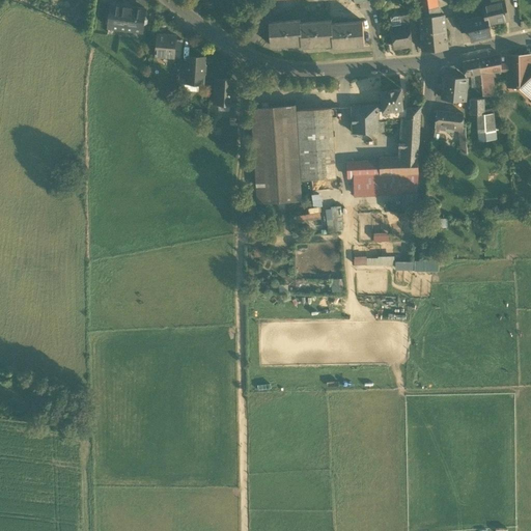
[(419,0),(421,9),(438,7),(436,0),(419,0)]
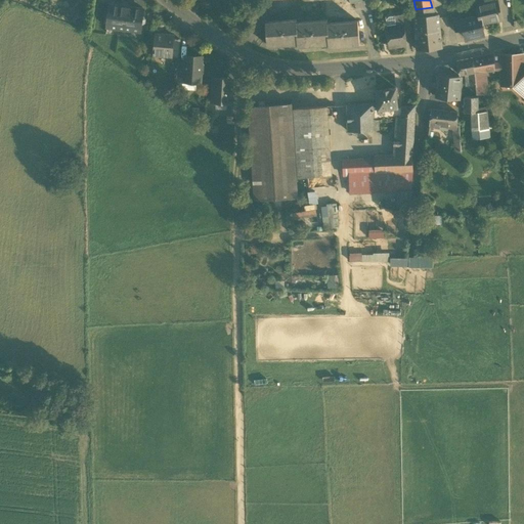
[(497,1),(485,4),(476,6),(479,15),(481,25),(501,19),(497,1)]
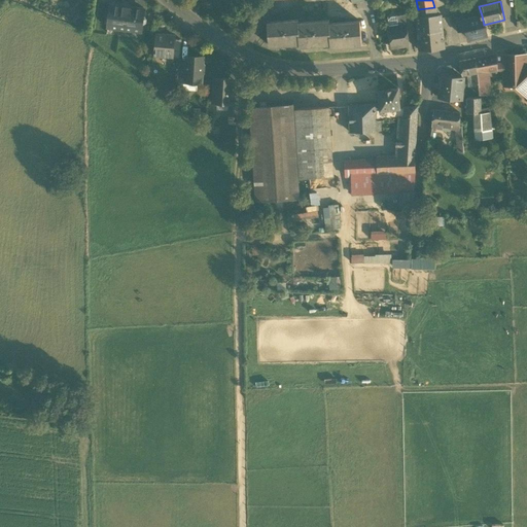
[(107,28),(141,32),(142,25),(145,23),(146,20),(143,15),(144,9),(110,4),(107,28)]
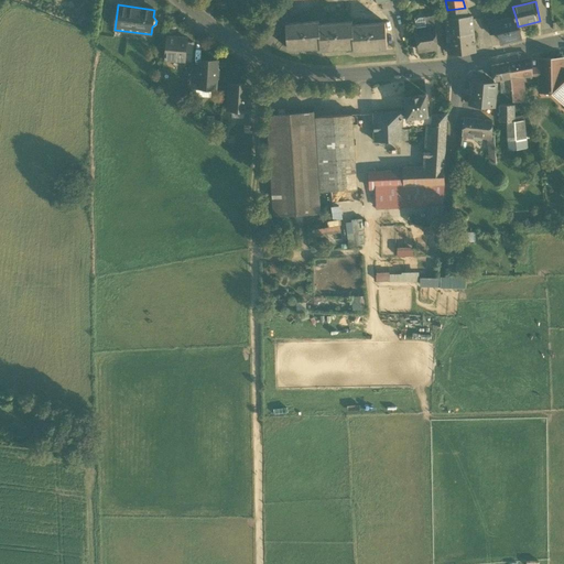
[(466,18),(465,8),(447,10),(445,10),(447,34),(474,34),(472,17),(466,18)]
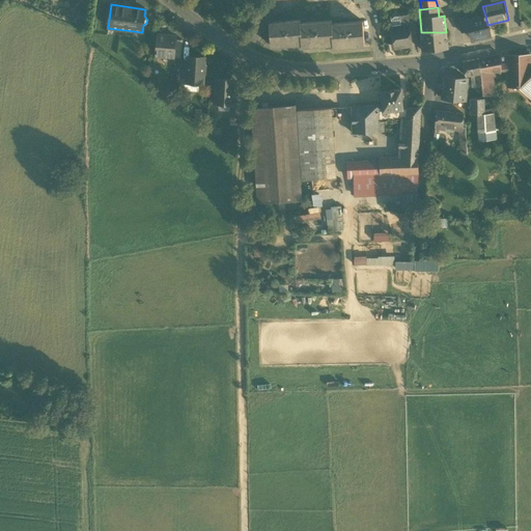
[(460,33),(470,31),(468,20),(466,8),(456,15),(460,33)]
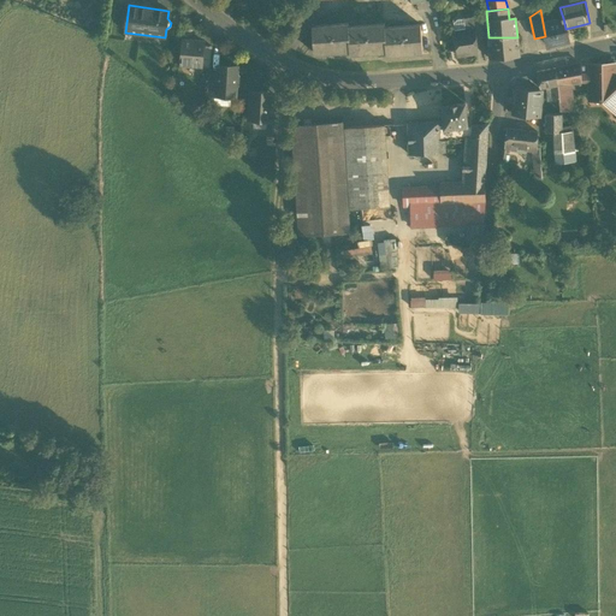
[(474,30),(475,40),(483,39),(479,17),(463,19),(466,31),(474,30)]
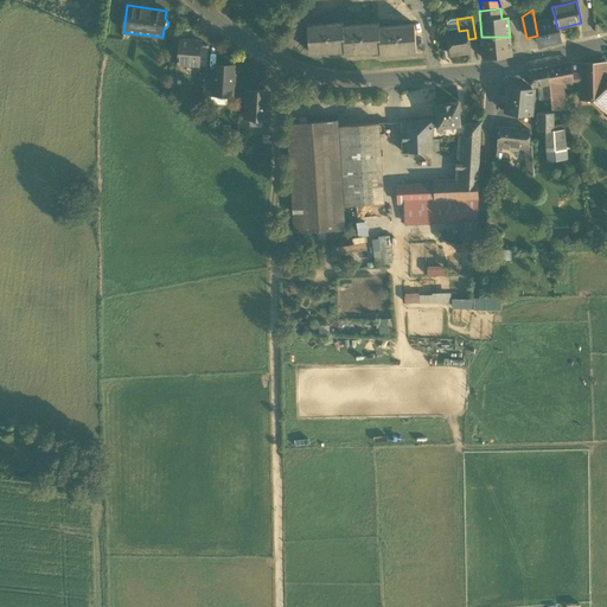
[(555,18),(535,23),(537,36),(540,46),(561,42),(557,29),(555,18)]
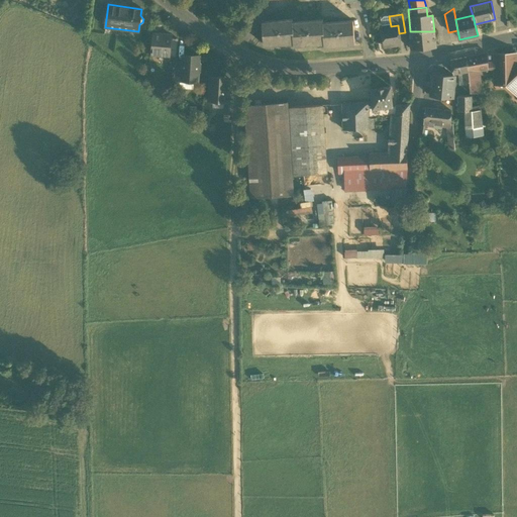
[(398,25),(391,26),(389,16),(384,17),(381,20),(382,27),(385,47),(401,45),(399,33),(398,25)]
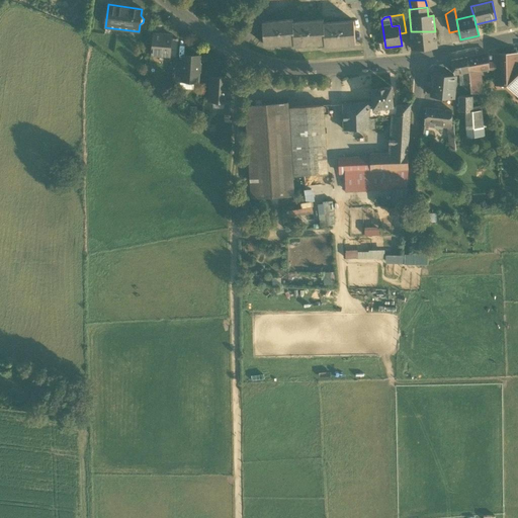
[(264,45),(294,42),(293,22),(293,19),(263,21),(264,45)]
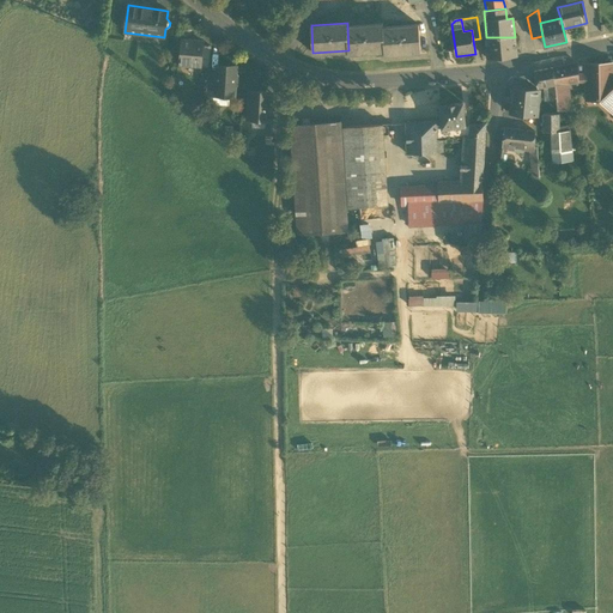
[(349,54),(384,52),(383,28),(383,24),(347,26),(349,50),(349,54)]
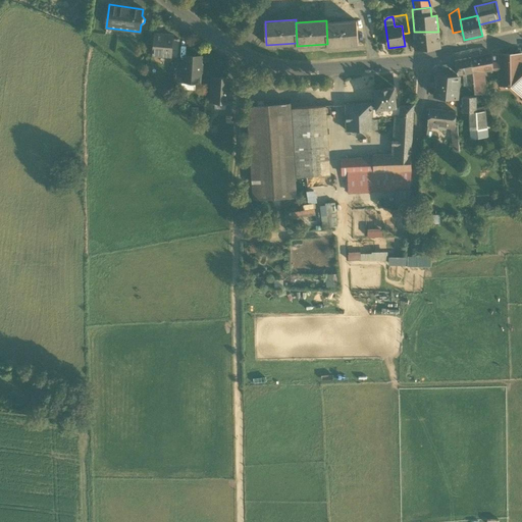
[(357,21),(326,23),(327,44),(327,47),(358,45),(357,21)]
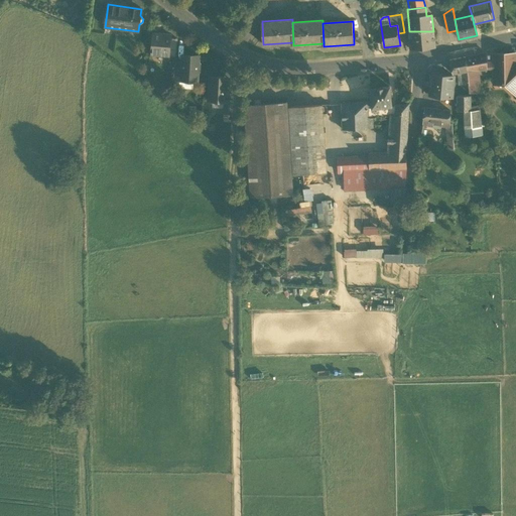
[(409,31),(411,50),(434,47),(433,31),(409,31)]
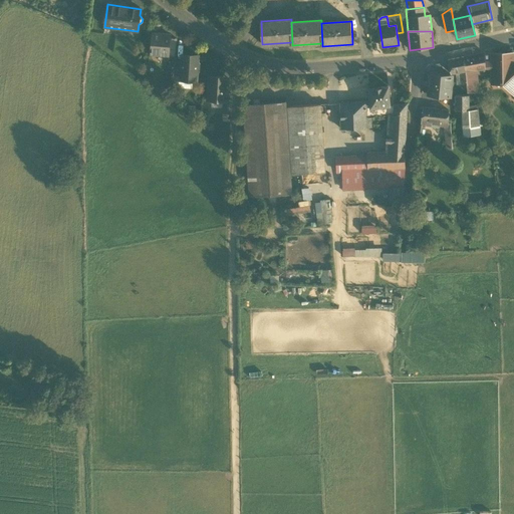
[(151,55),(169,56),(170,38),(171,35),(153,34),(151,55)]
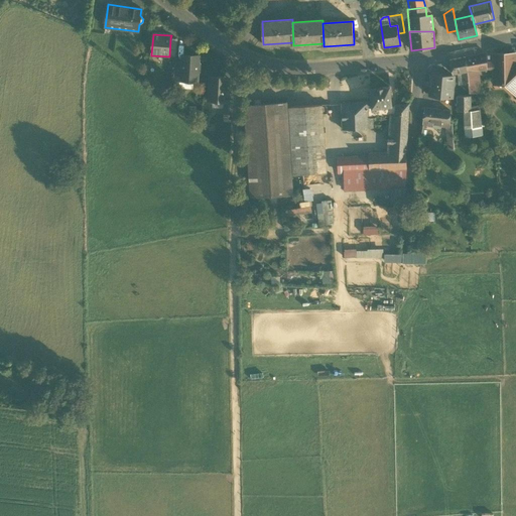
[(470,93),(478,93),(476,72),(488,69),(487,61),(486,53),(466,57),(449,60),(449,61),(453,75),(457,74),(462,73),(464,85),(469,85),(470,93)]
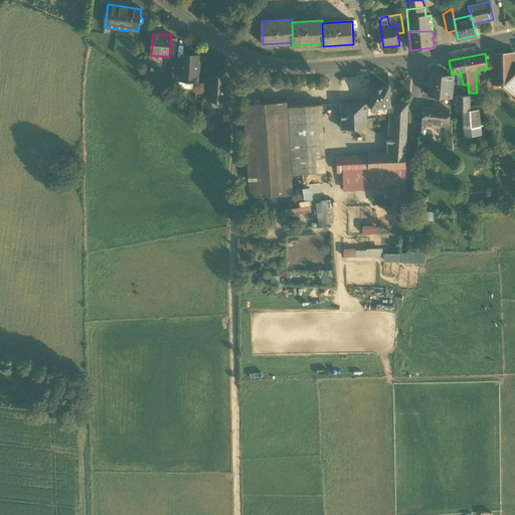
[(508,84),(513,89),(514,89),(514,69),(514,54),(492,54),(492,61),(492,68),(492,83),(495,83),(501,83),(501,86),(505,86),(505,84),(508,84)]
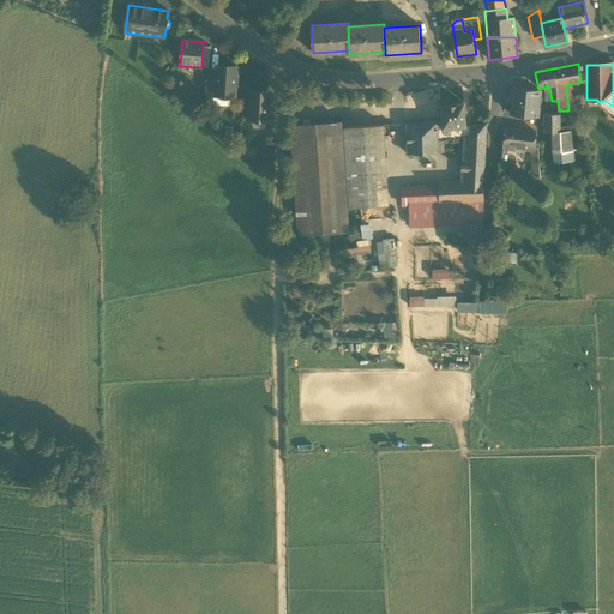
[(230,97),(234,97),(235,67),(218,66),(218,74),(217,96),(230,97)]
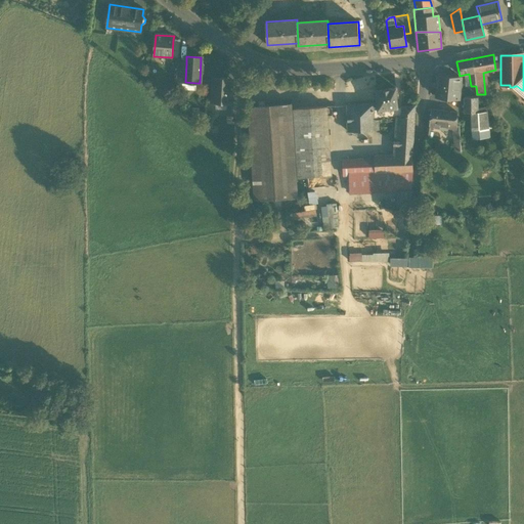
[(182,82),(185,82),(186,63),(177,62),(176,81),(182,82)]
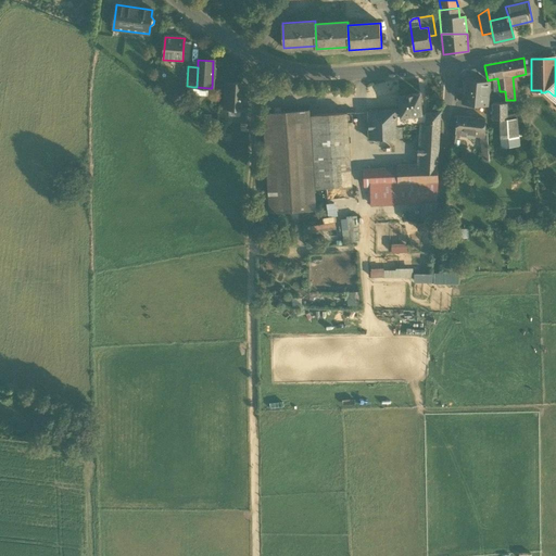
[(465,80),(464,92),(488,95),(489,83),(488,83),(465,80)]
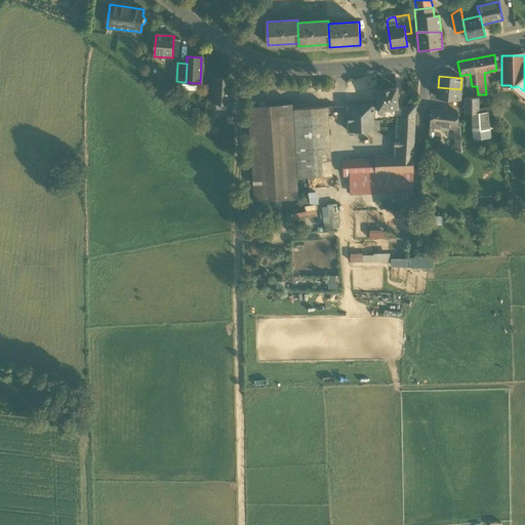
[(232,94),(232,90),(229,87),(229,80),(214,79),(213,93),(216,97),(216,103),(228,104),(231,104),(232,94)]
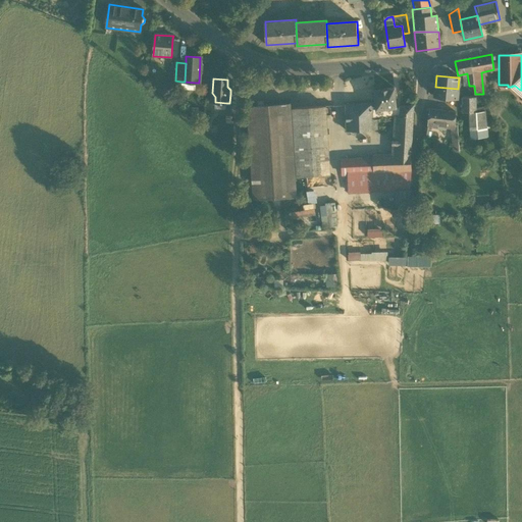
[(185,82),(181,82),(181,90),(196,90),(196,83),(185,82)]
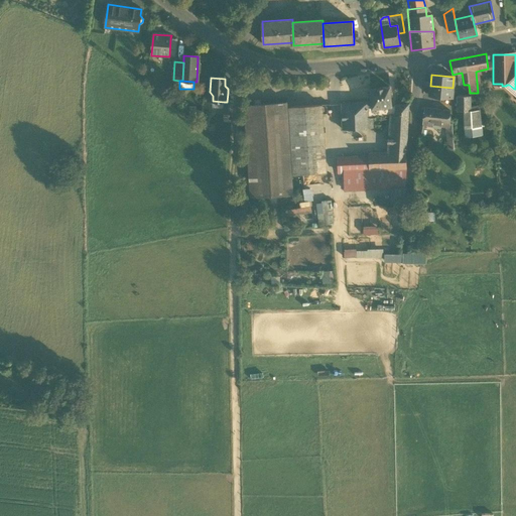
[(506,85),(506,86),(515,97),(515,89),(514,89),(509,85),(506,85)]
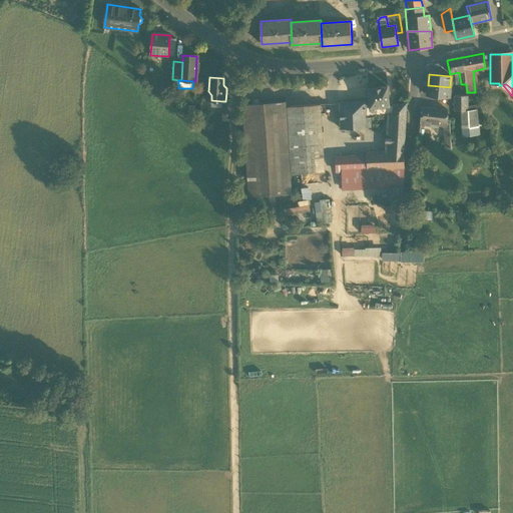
[(449,97),(450,87),(428,85),(427,95),(449,97)]
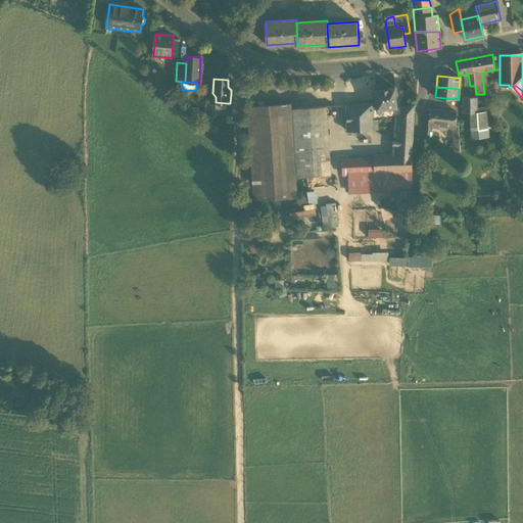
[(373,103),(374,120),(378,120),(400,117),(400,106),(396,107),(395,89),(376,90),(377,103),(373,103)]
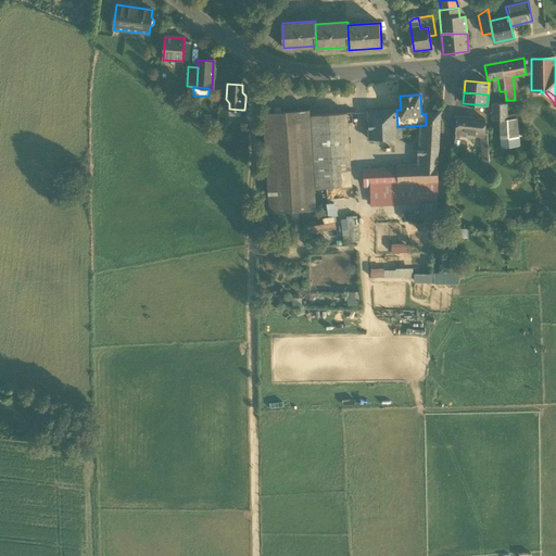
[(240,119),(251,121),(252,101),(245,100),(244,110),(241,110),(240,117),(240,119)]
